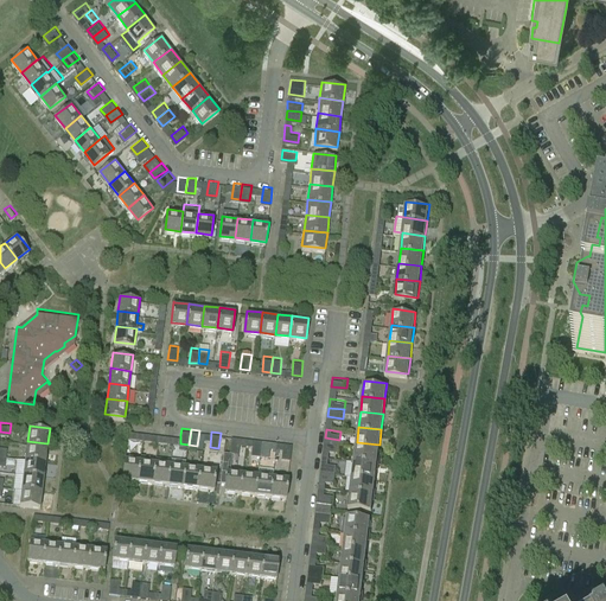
[(240,451),(241,435),(233,434),(230,449),(240,451)]
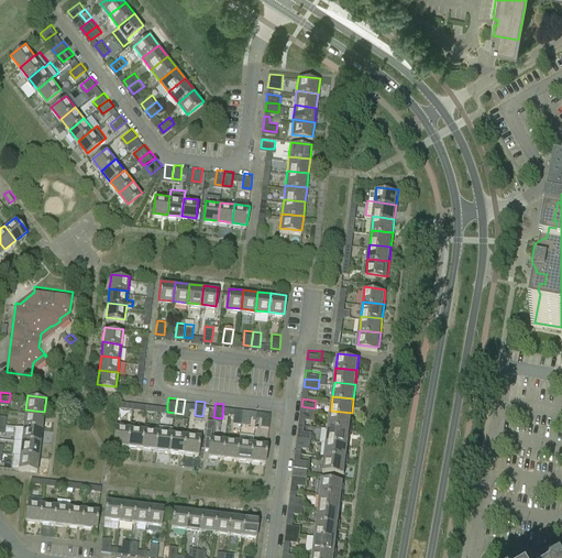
[(243,407),(235,406),(233,419),(242,420),(243,407)]
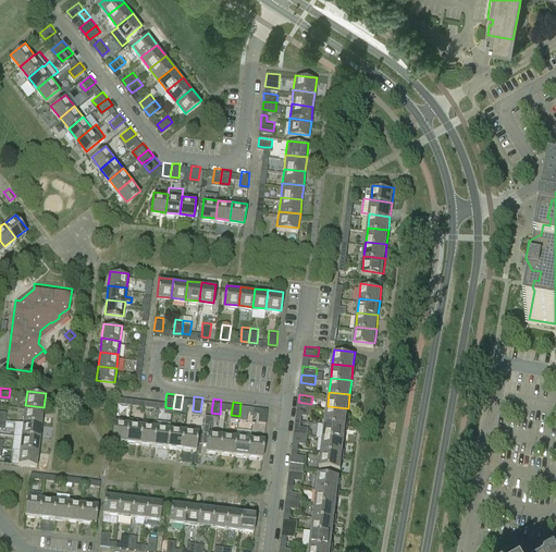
[(298,402),(297,411),(311,412),(311,404),(298,402)]
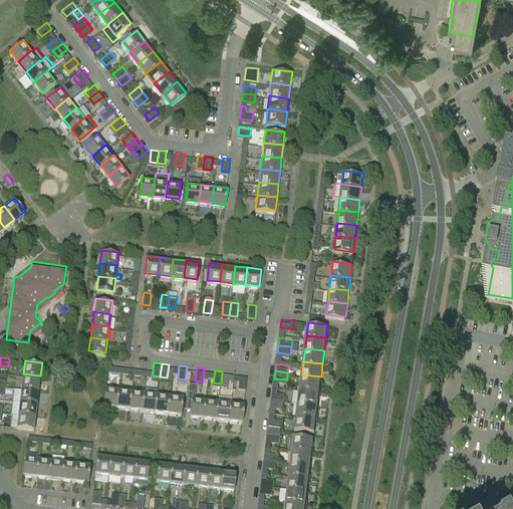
[(222,371),(221,384),(228,385),(230,371),(222,371)]
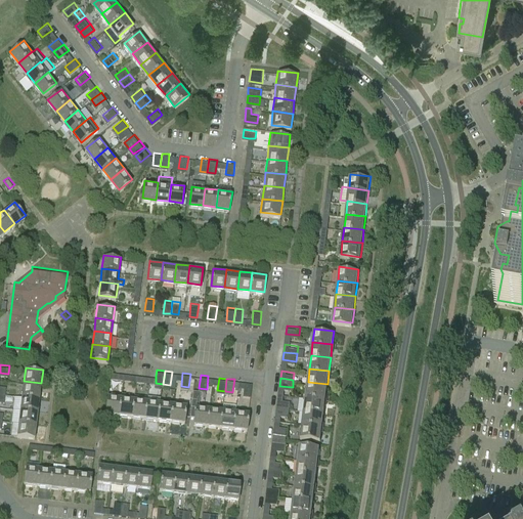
[(23,393),(40,396),(41,383),(24,381),(23,393)]
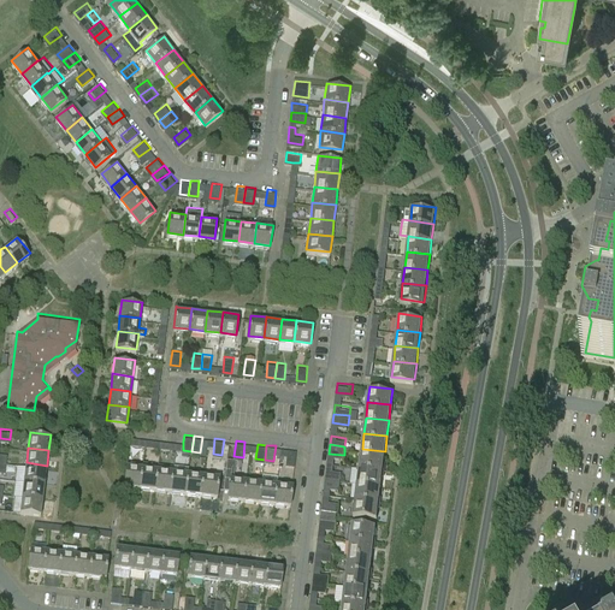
[(287,462),(296,463),(297,449),(288,448),(287,462)]
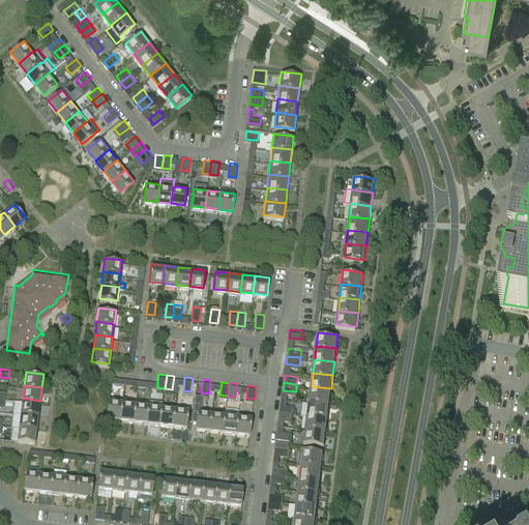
[(331,388),(312,386),(310,400),(329,402),(331,388)]
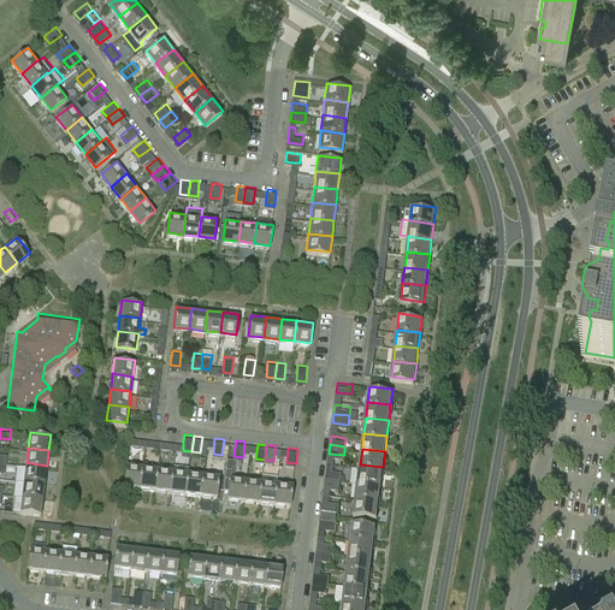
[(228,456),(224,486),(229,487),(228,496),(244,497),(247,477),(235,475),(236,457),(228,456)]
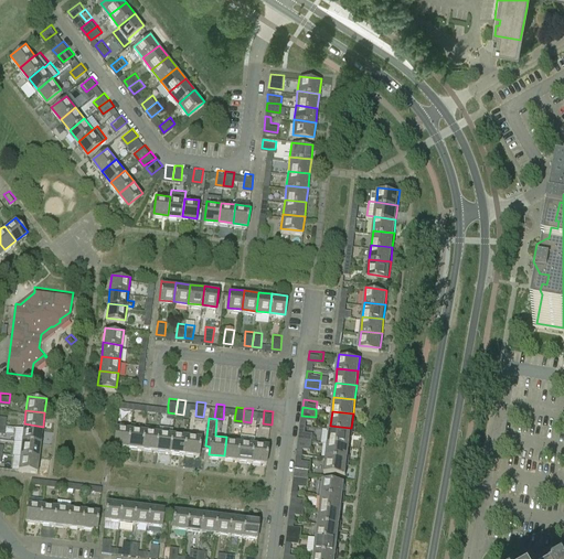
[(130,426),(128,444),(142,445),(145,427),(135,426),(136,421),(131,420),(131,426),(130,426)]
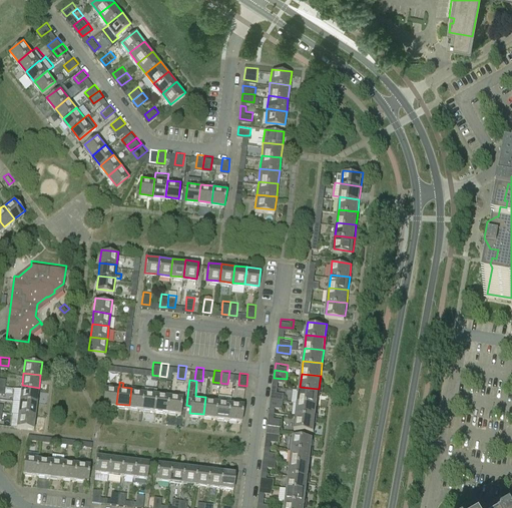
[(20,398),(37,400),(39,388),(22,385),(20,398)]
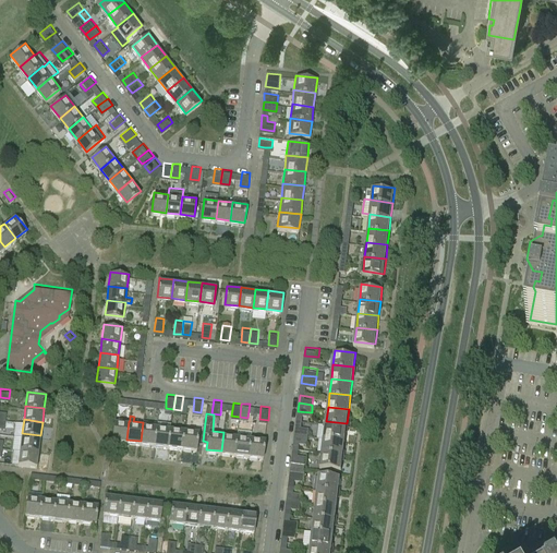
[(126,440),(129,421),(114,419),(112,437),(126,440)]
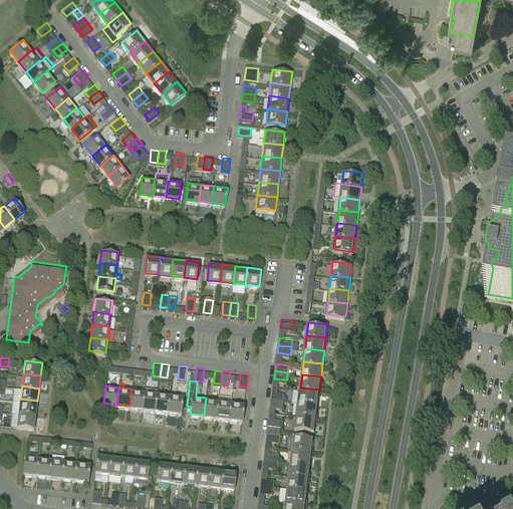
[(294,387),(292,400),(298,401),(318,403),(319,390),(300,388),(294,387)]
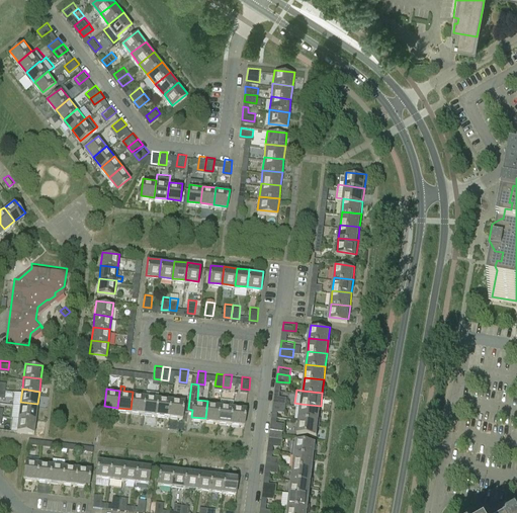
[(144,411),(146,394),(133,392),(131,409),(144,411)]
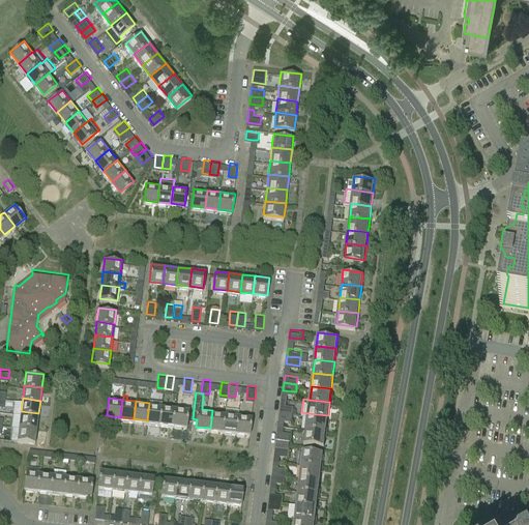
[(281,409),(293,411),(294,403),(282,402),(281,409)]
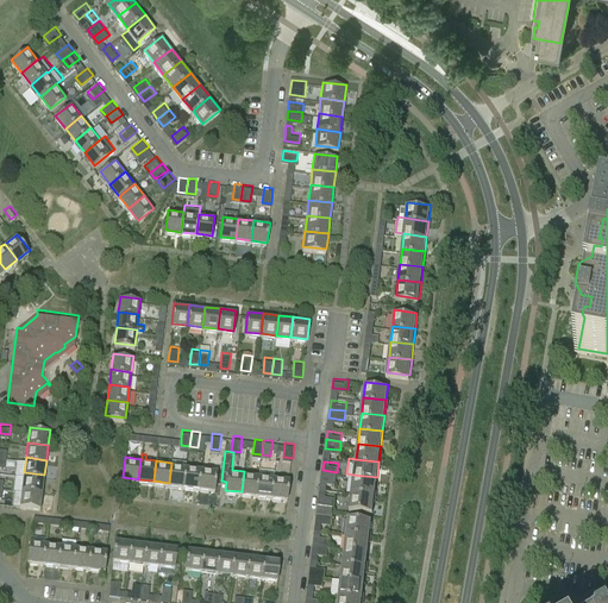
[(186,464),(171,463),(169,483),(183,484),(186,464)]
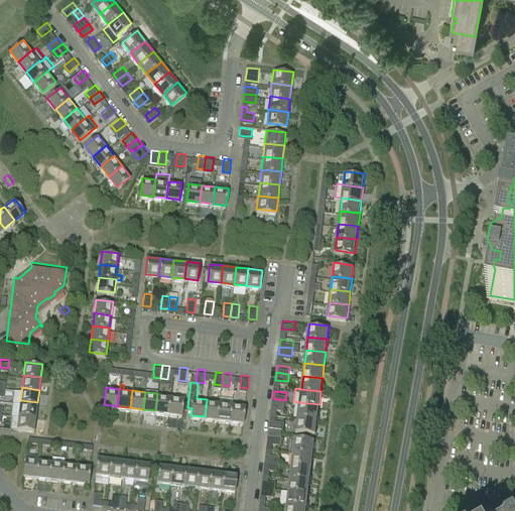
[(168,412),(170,395),(157,393),(155,410),(168,412)]
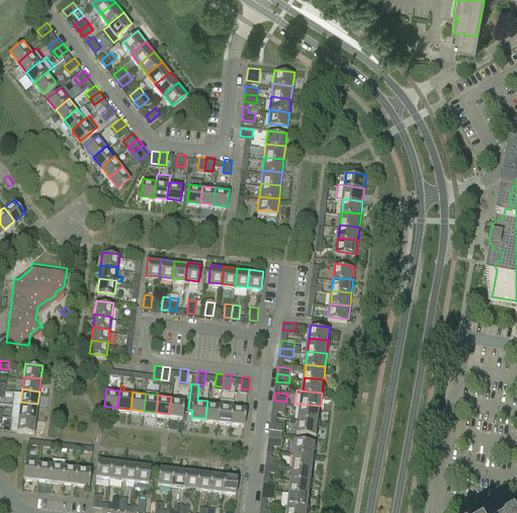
[(184,399),(171,397),(169,414),(182,415),(184,399)]
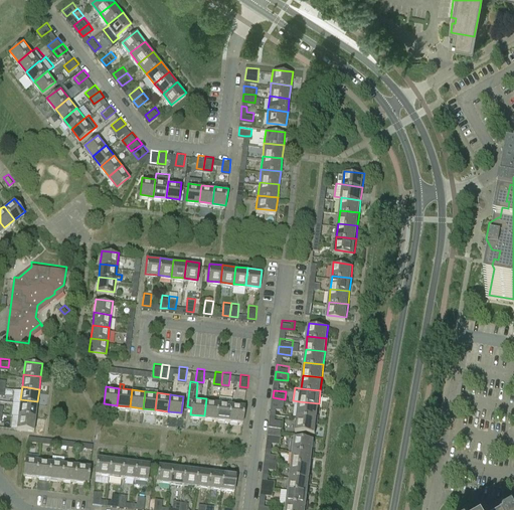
[(273,397),(272,405),(284,406),(285,399),(273,397)]
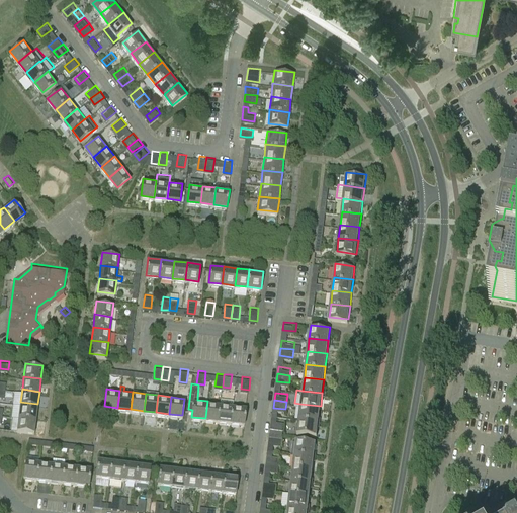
[(218,420),(220,403),(207,401),(205,418),(218,420)]
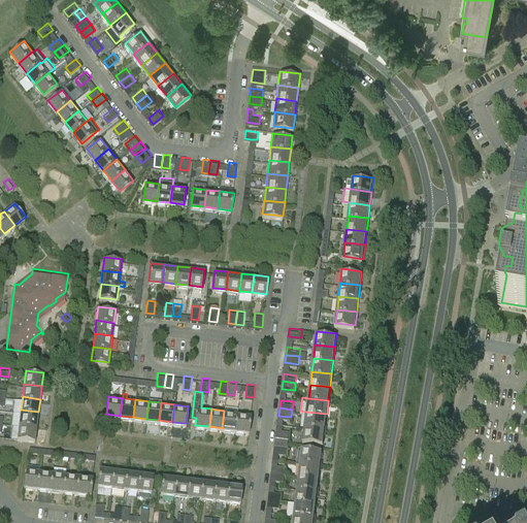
[(20,423),(37,425),(38,412),(21,410),(20,423)]
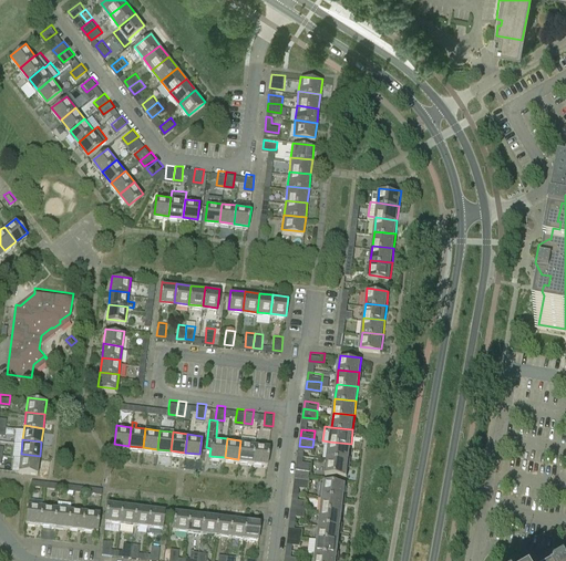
[(253,461),(255,442),(240,440),(238,459),(253,461)]
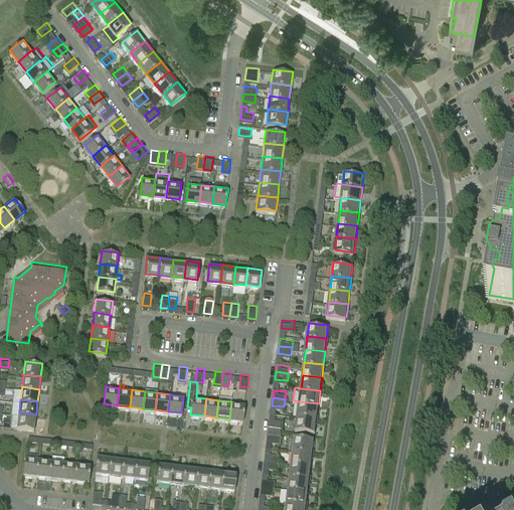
[(229,419),(242,420),(244,403),(231,401),(229,419)]
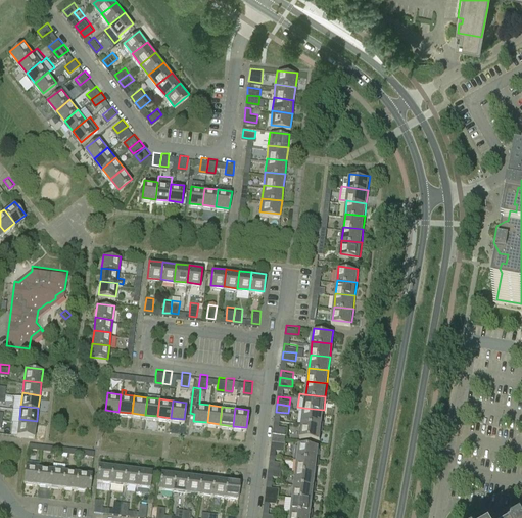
[(324,410),(303,408),(302,421),(322,423),(324,410)]
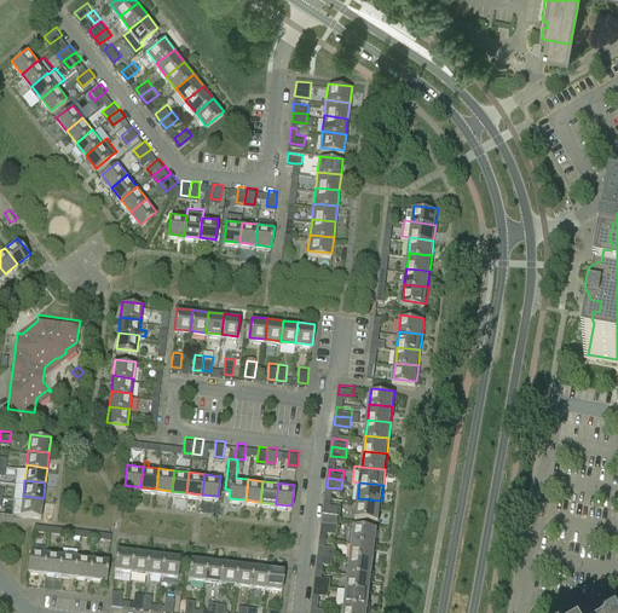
[(21,512),(41,514),(44,498),(23,496),(21,512)]
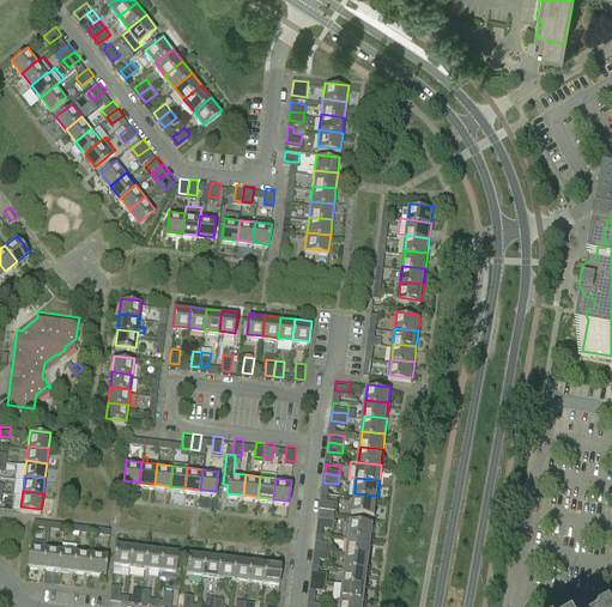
[(377,496),(355,493),(352,509),(375,511),(377,496)]
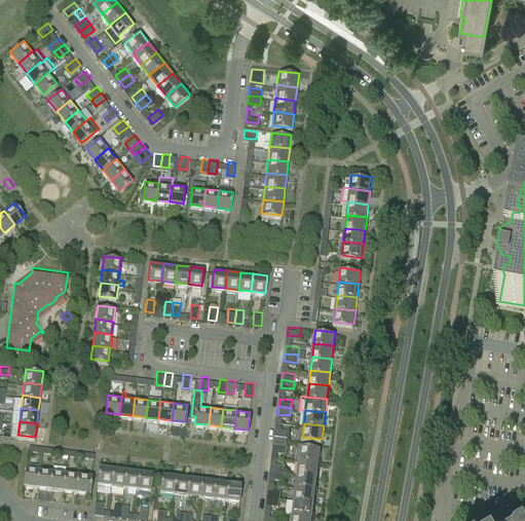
[(289,426),(276,425),(275,433),(288,435),(289,426)]
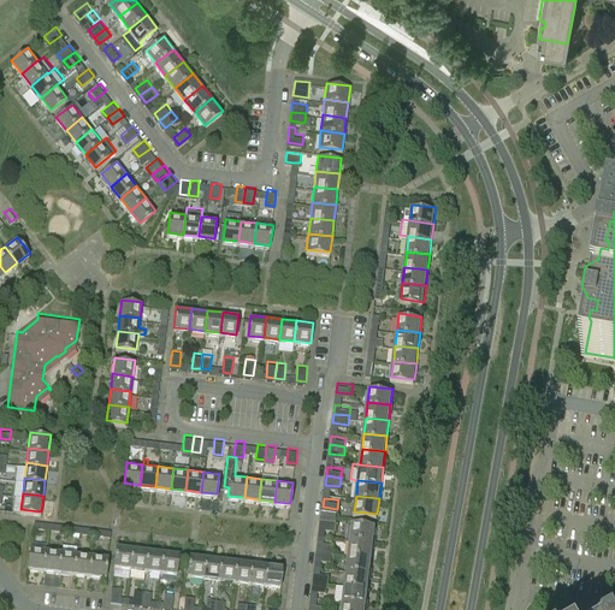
[(336,519),(321,516),(320,526),(335,527),(336,519)]
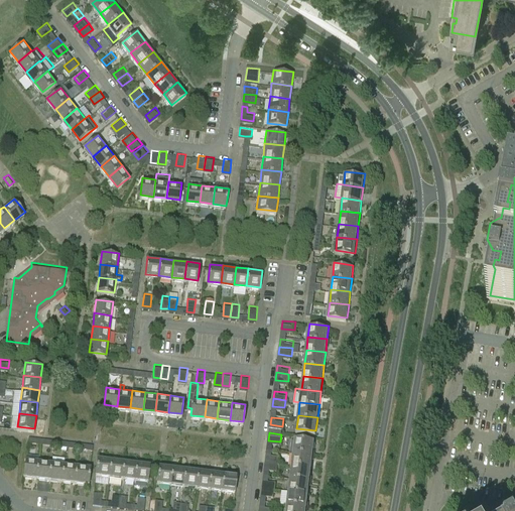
[(294,449),(313,452),(314,437),(295,435),(294,449)]
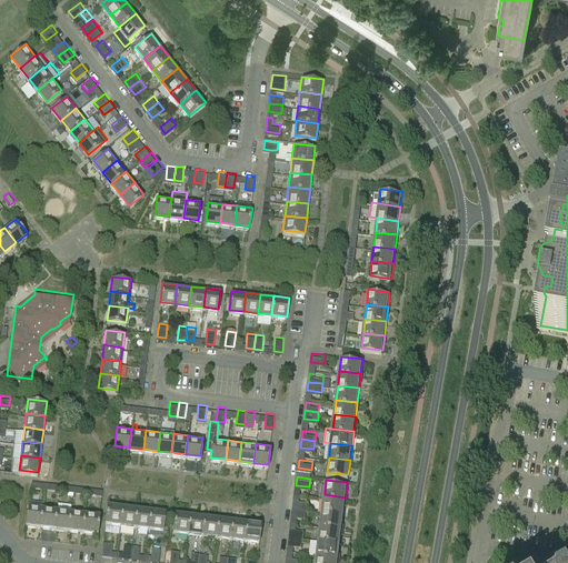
[(344,512),(346,498),(325,494),(322,509),(344,512)]
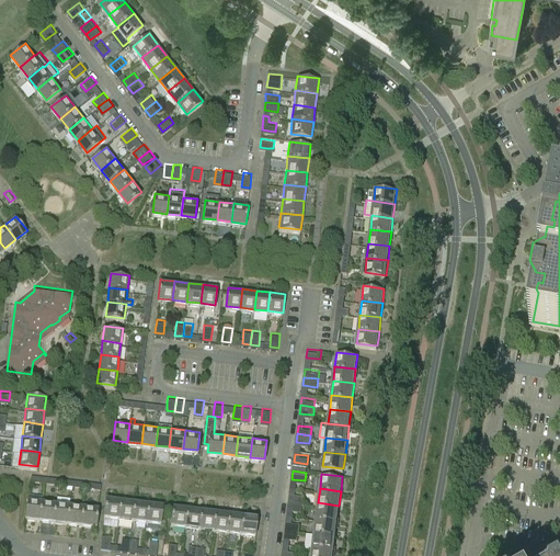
[(288,499),(303,501),(304,492),(289,491),(288,499)]
